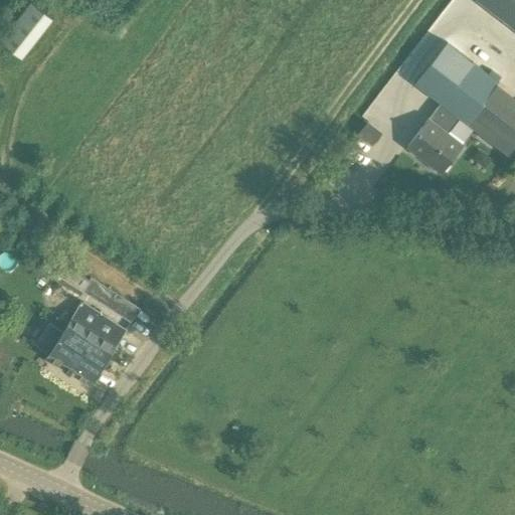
[(514,0),(476,0),(514,29),(514,0)]
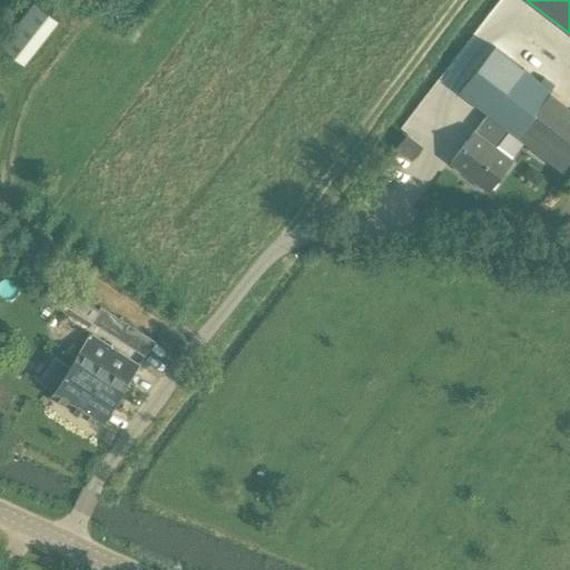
[(0,45),(25,65),(59,20),(35,1),(0,45)]
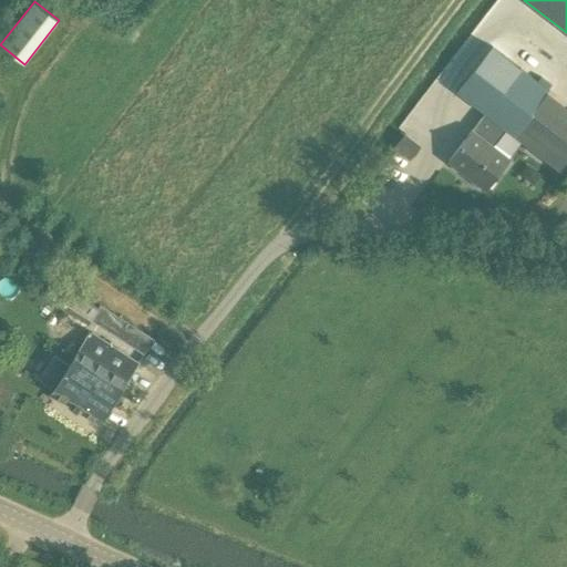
[(473,129),(447,162),(486,192),(512,158),(511,157),(523,143),(514,136),(552,86),(543,79),(540,81),(522,66),(522,65),(493,43),(456,92),(485,114),(473,129)]
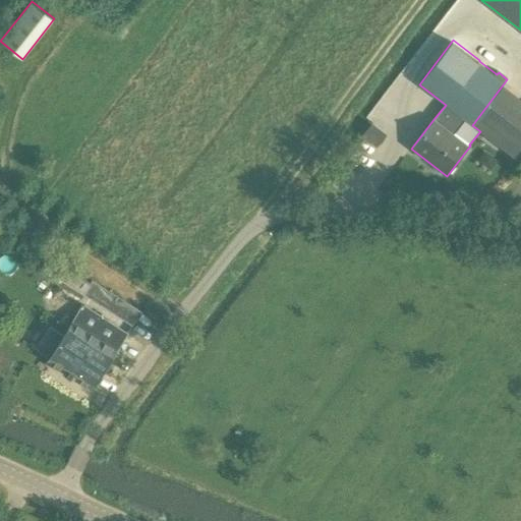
[(83,294),(91,283),(41,251),(34,264),(62,281),(60,284),(81,297),(83,294)]
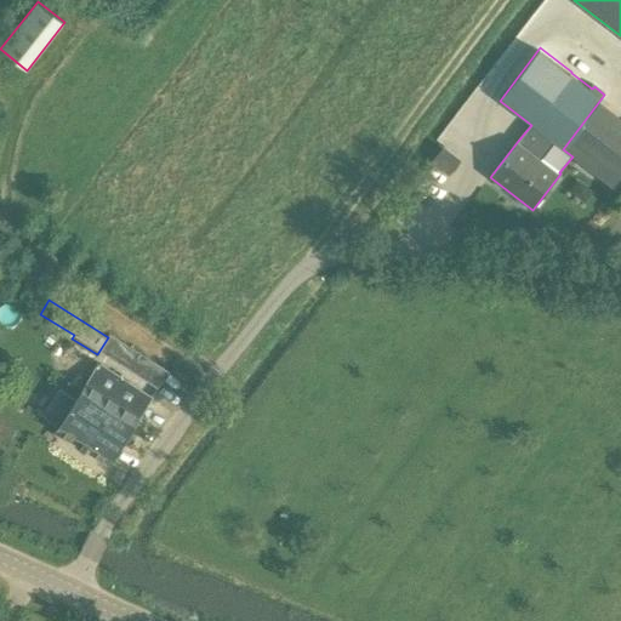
[(56,391),(39,417),(44,421),(56,429),(56,431),(108,465),(152,397),(100,362),(74,402),(56,391)]
